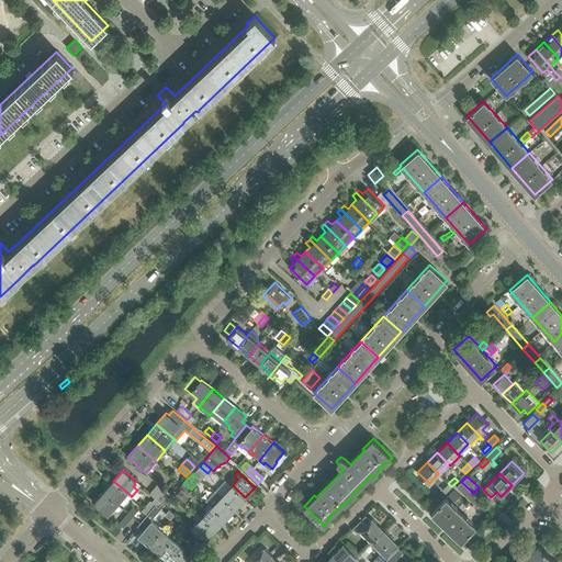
[(132,497),(132,496),(113,481),(103,492),(117,503),(126,493),(132,497)]
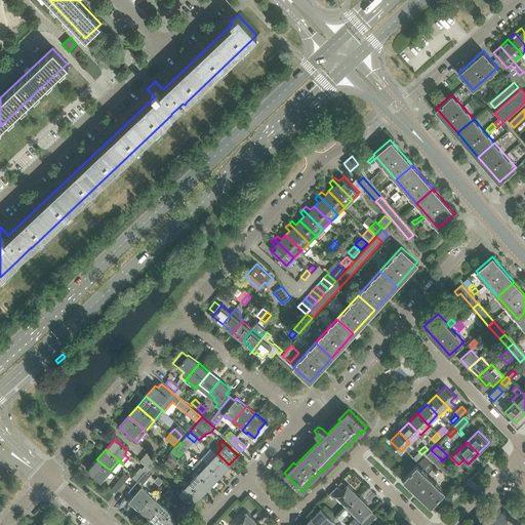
[(441,460),(442,460),(431,450),(427,455),(446,474),(448,471),(450,470),(441,460)]
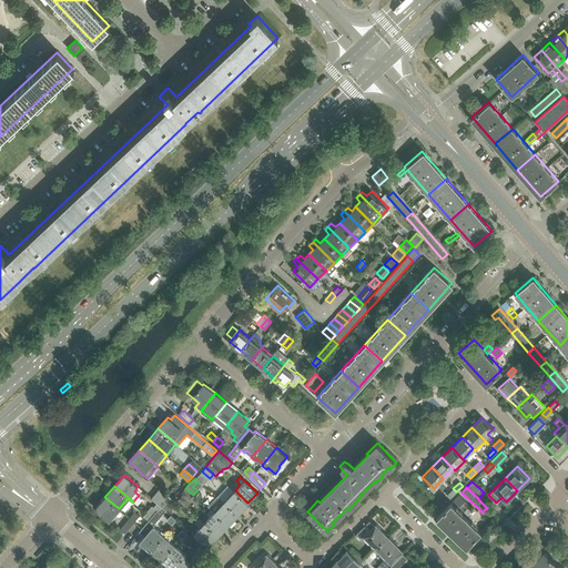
[(190,499),(193,495),(185,488),(181,493),(190,499)]
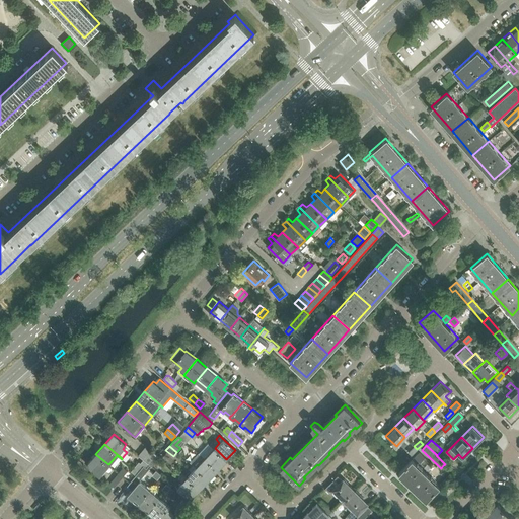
[(412,455),(417,449),(414,446),(409,452),(412,455)]
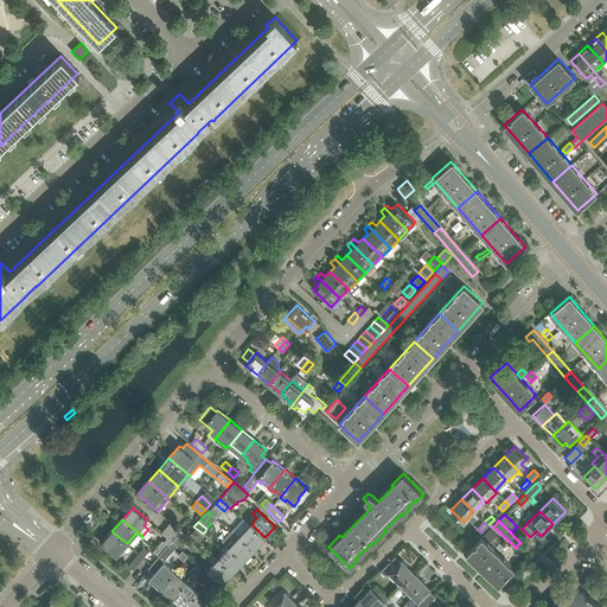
[(178,537),(183,531),(172,523),(168,528),(178,537)]
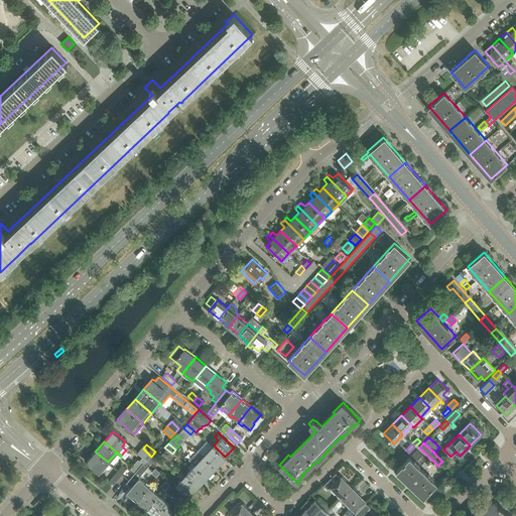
[(216,467),(225,457),(214,445),(205,456),(216,467)]
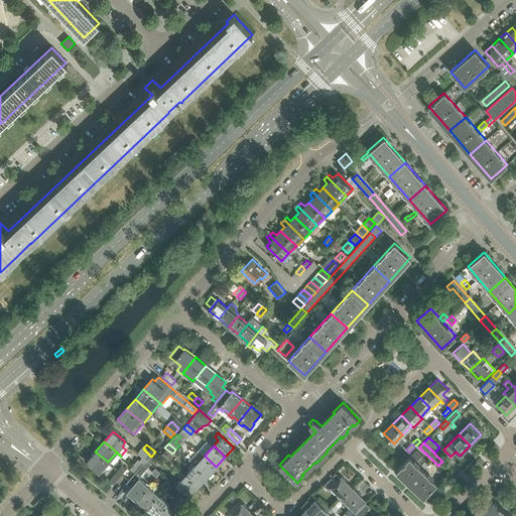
[(147,461),(151,457),(143,448),(138,454),(143,458),(147,461)]
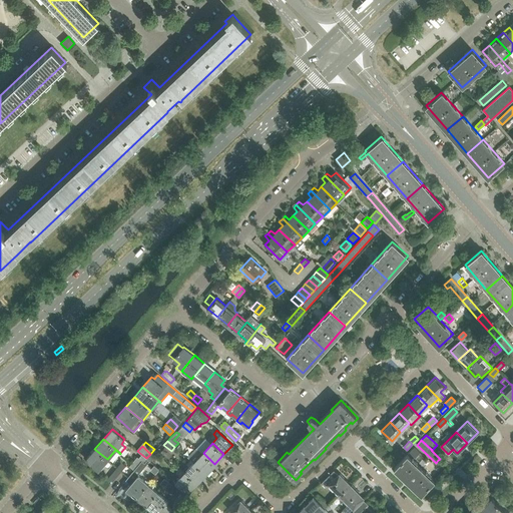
[(98,469),(107,459),(94,449),(86,459),(88,460),(87,462),(90,463),(90,464),(91,463),(98,469)]
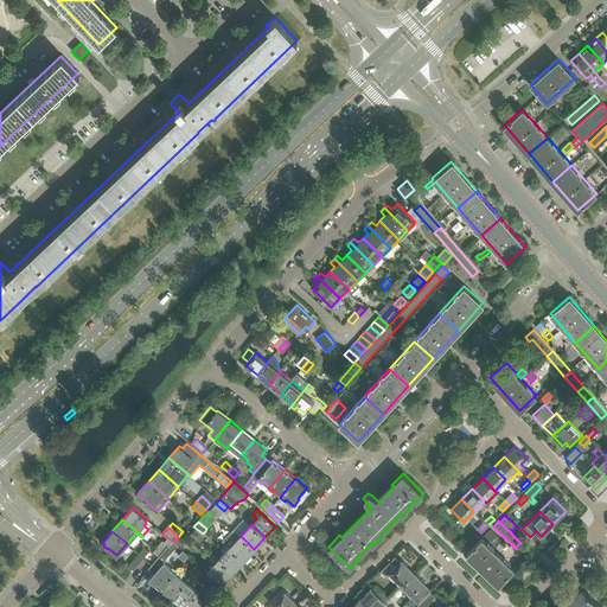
[(174,543),(177,545),(178,547),(187,536),(183,531),(178,537),(173,542),(174,543)]
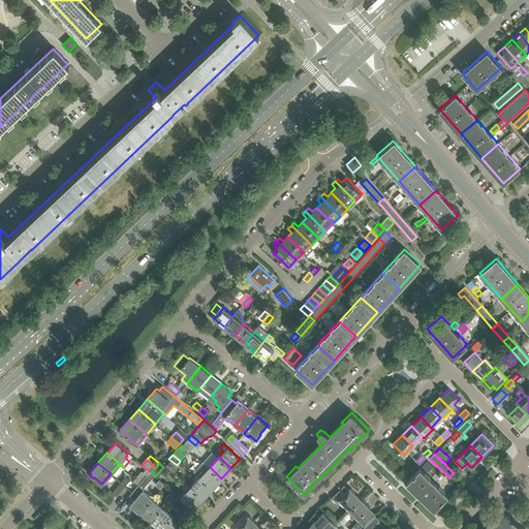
[(221,478),(210,467),(205,463),(200,467),(205,471),(200,476),(212,488),(221,478)]
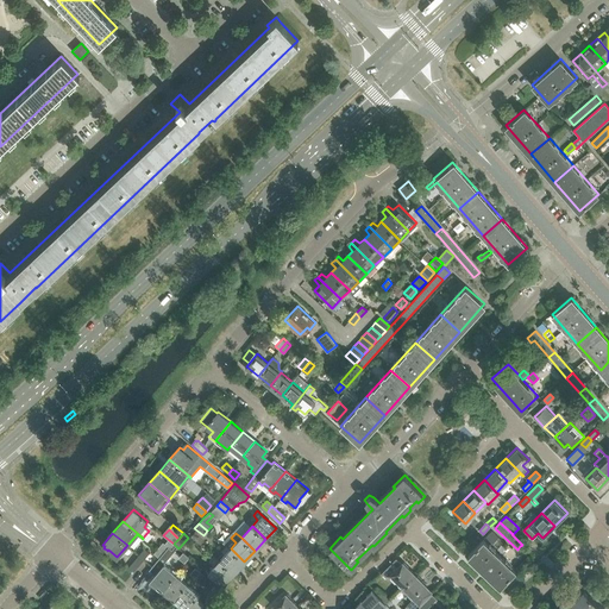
[(469,554),(481,566),(501,585),(515,570),(483,539),(469,554)]
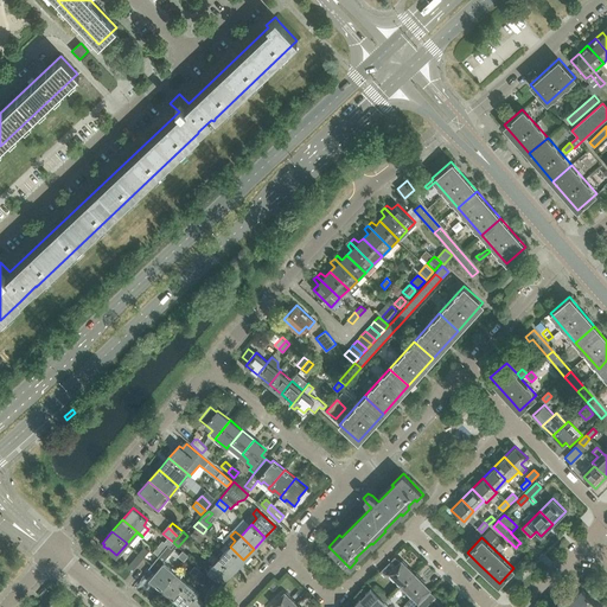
[(168,538),(165,542),(167,544),(171,548),(174,543),(173,542),(168,538)]
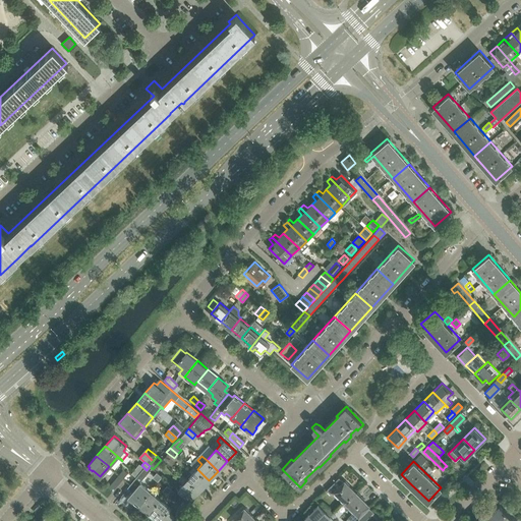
[(143,467),(141,465),(139,464),(131,473),(136,477),(137,476),(143,467)]
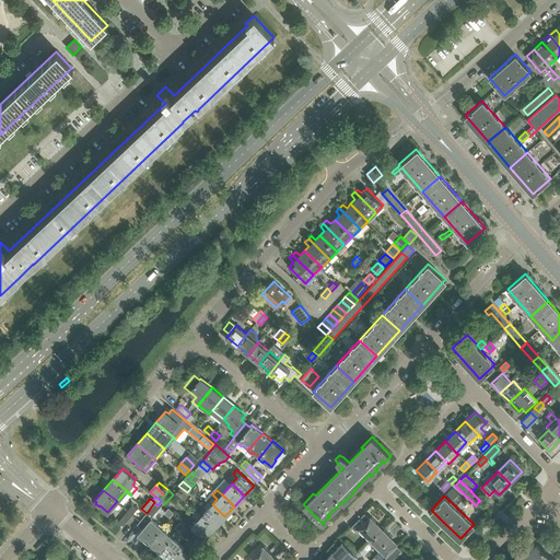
[(128,511),(132,514),(137,509),(132,504),(128,511)]
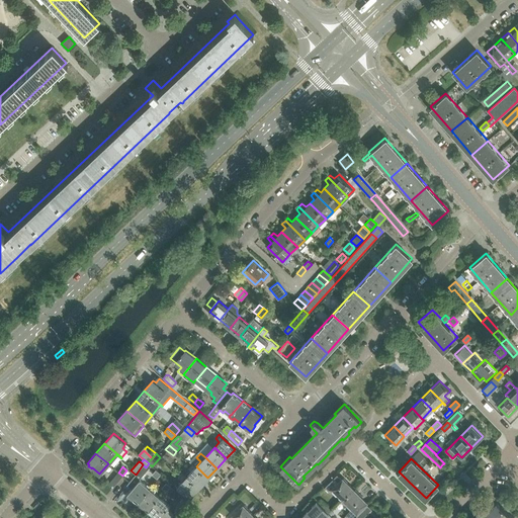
[(198,488),(207,478),(196,466),(186,477),(198,488)]
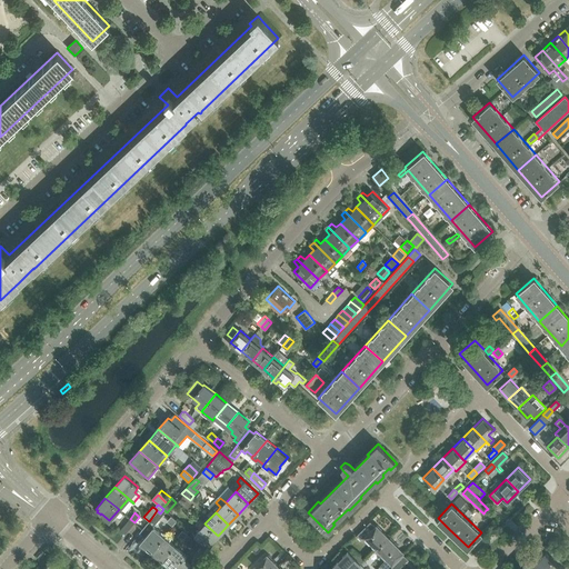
[(129,529),(135,522),(130,519),(125,526),(129,529)]
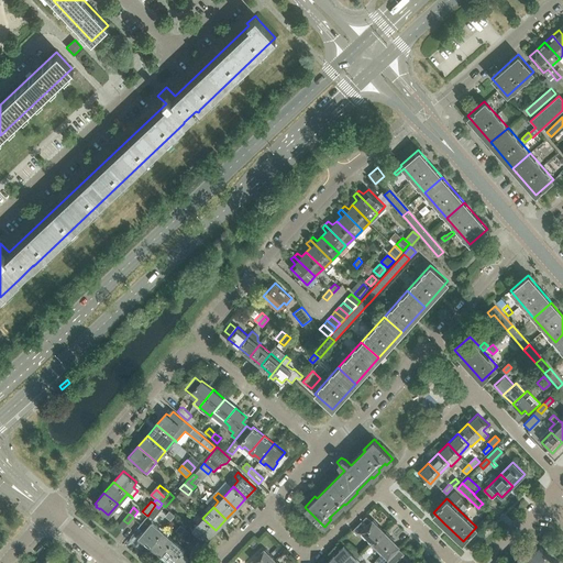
[(216,530),(202,518),(198,514),(194,519),(198,523),(192,529),(206,541),(216,530)]
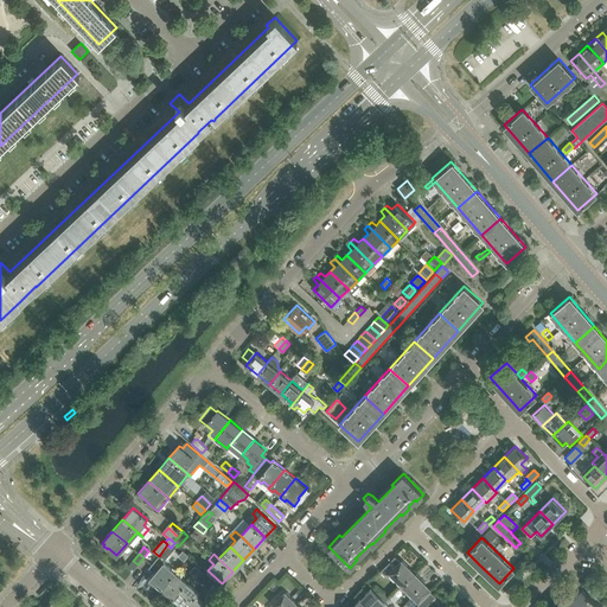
[(400,585),(401,583),(414,572),(401,560),(400,561),(395,556),(379,573),(384,576),(388,573),(400,585)]
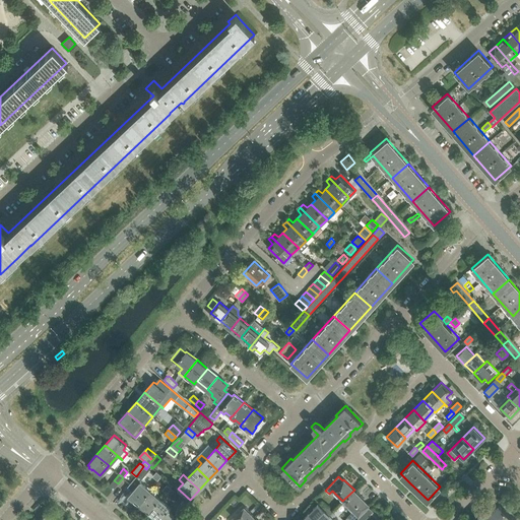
[(138,505),(150,490),(140,481),(128,496),(138,505)]
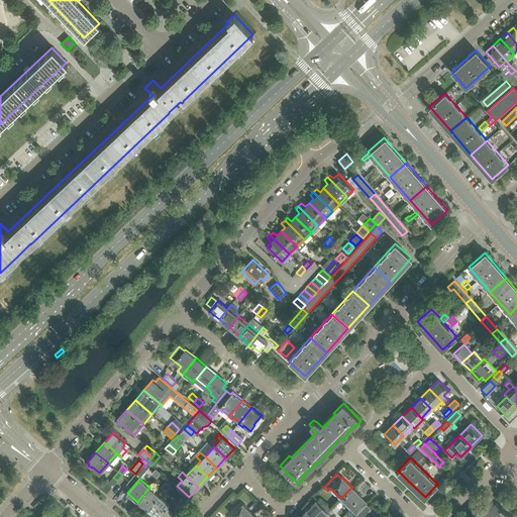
[(147,510),(160,496),(149,487),(137,502),(147,510)]
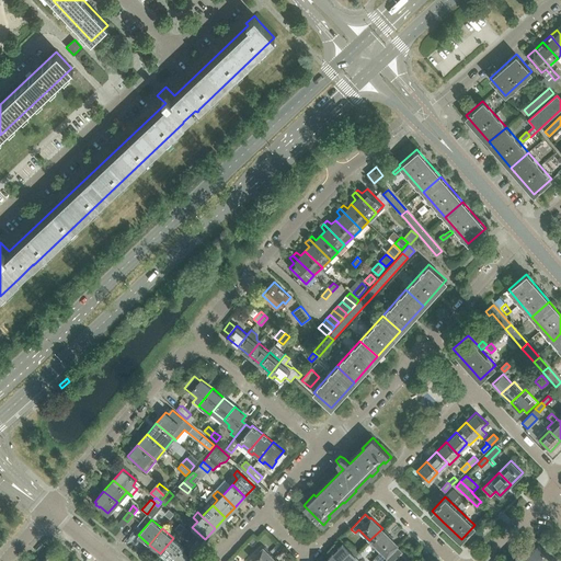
[(370,539),(369,540),(368,541),(379,552),(375,557),(371,560),(379,560),(385,557),(398,544),(382,528),(370,539)]
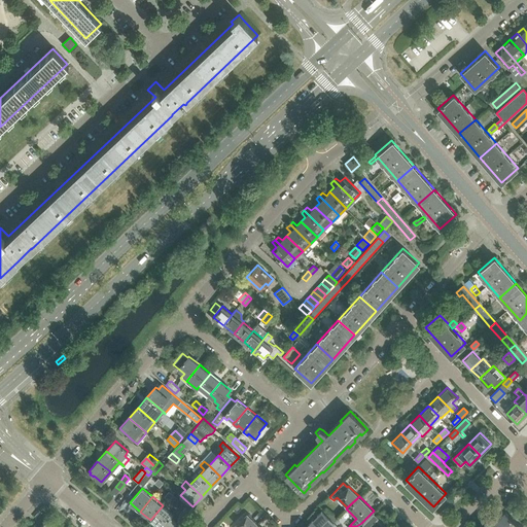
[(172,526),(176,523),(170,518),(173,514),(163,505),(150,520),(157,526),(161,526),(162,526),(172,526)]
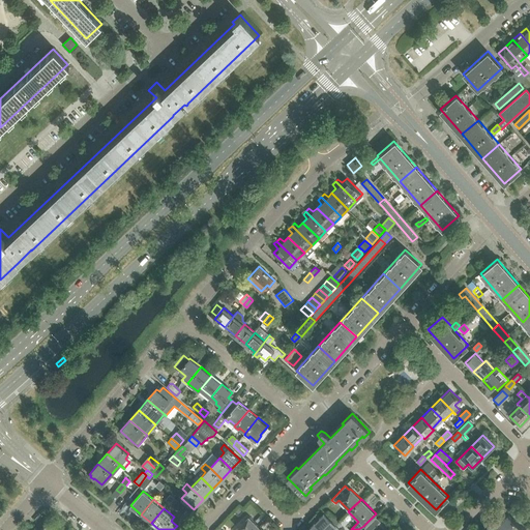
[(311,527),(306,529),(339,529),(341,528),(324,512),(311,527)]
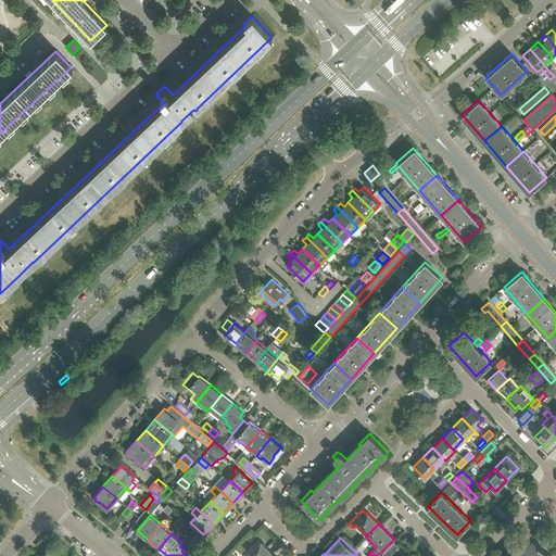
[(543,555),(547,553),(532,538),(513,555),(543,555)]
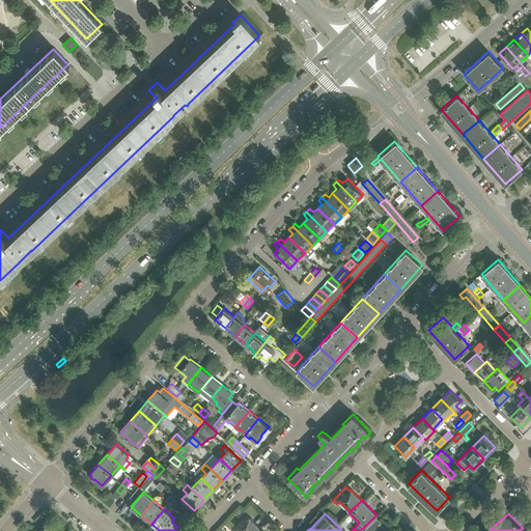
[(255,530),(259,527),(249,516),(238,527),(239,529),(236,530),(255,530)]
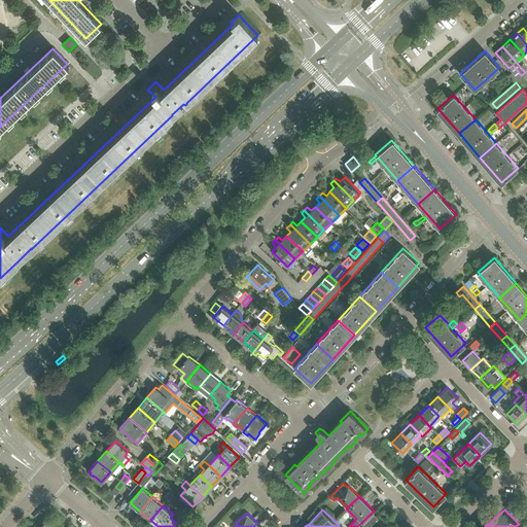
[(362,525),(363,526),(369,526),(378,519),(374,515),(362,525)]
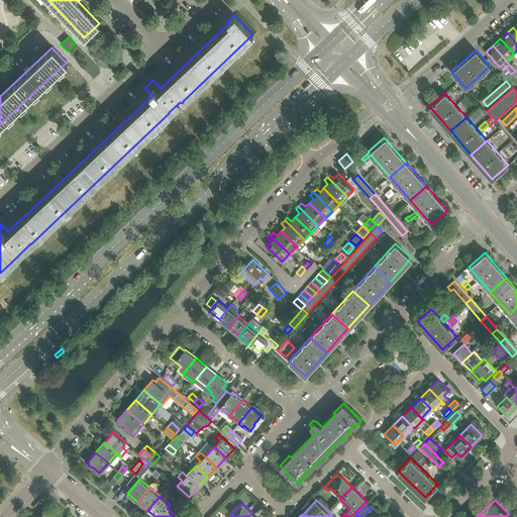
[(40,516),(59,516),(48,508),(40,516)]
